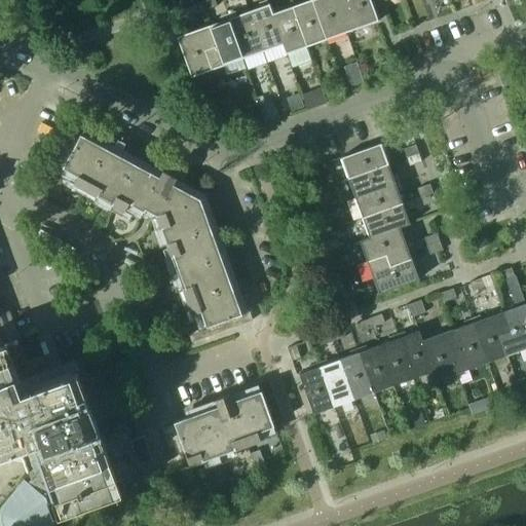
[(210,5),(207,0),(197,0),(194,2),(197,10),(210,5)]
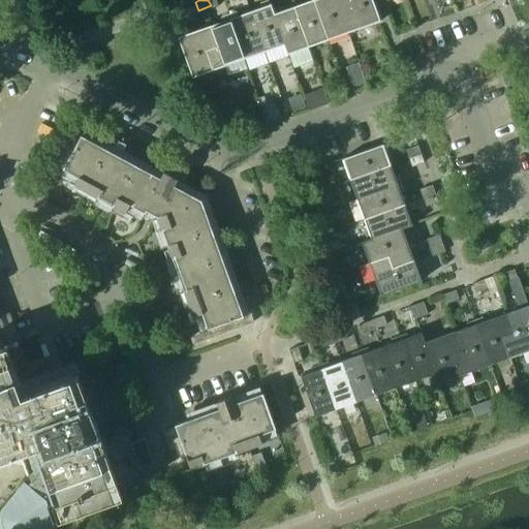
[(259,6),(249,9),(263,51),(283,43),(271,8),(272,8),(270,2),(268,3),(266,0),(261,0),(257,2),(259,6)]
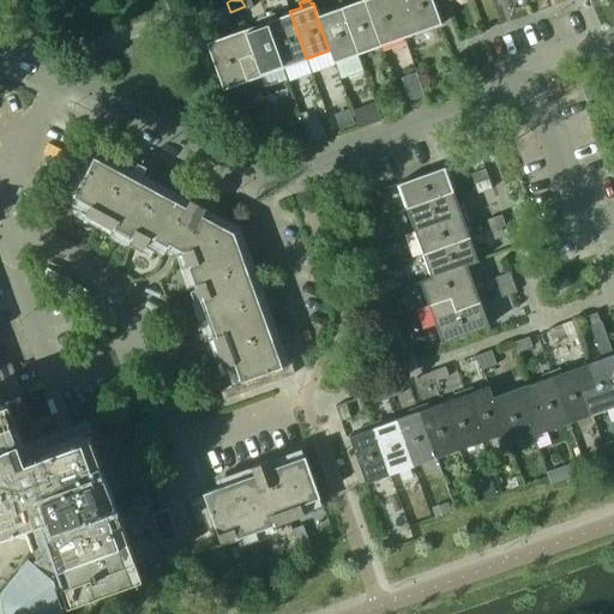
[(351,0),(353,1),(339,5),(356,54),(380,46),(362,0),(351,0)]
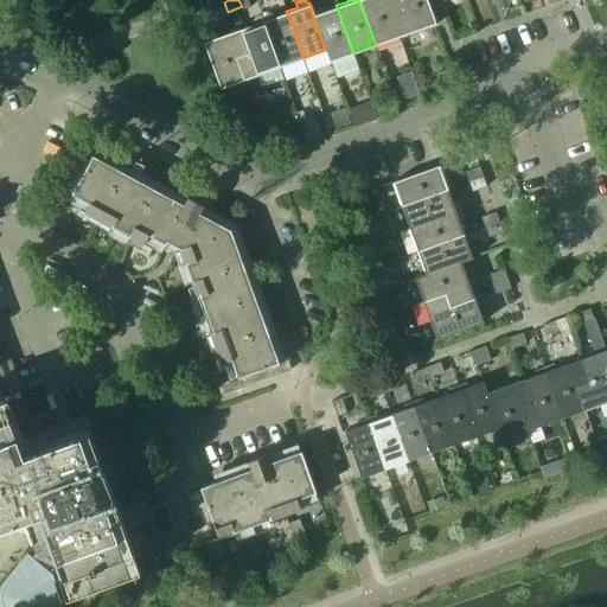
[(358,0),(376,45),(398,37),(390,14),(403,8),(400,0),(358,0)]
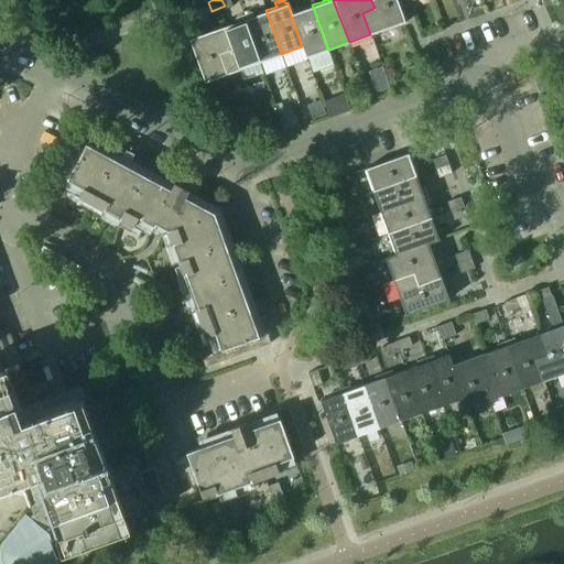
[(371,0),(375,8),(362,13),(370,34),(407,22),(398,0),(371,0)]
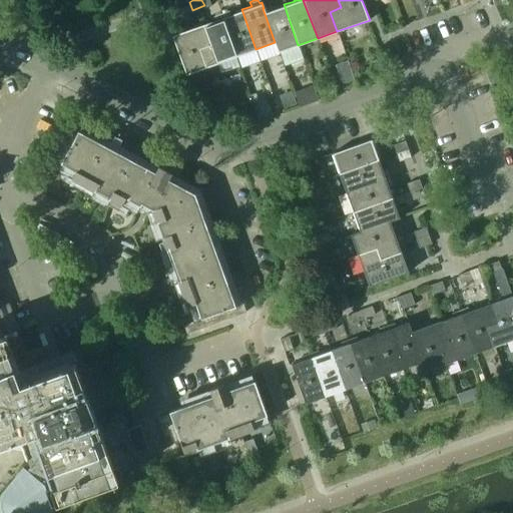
[(189,2),(177,6),(180,14),(192,10),(189,2)]
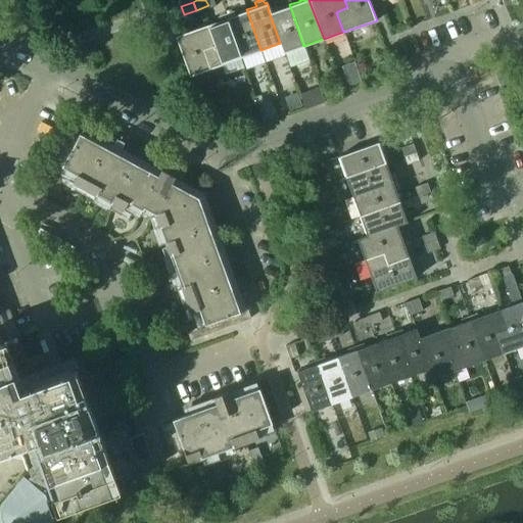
[(268,8),(280,43),(283,53),(303,46),(289,4),(278,8),(277,5),(269,8),(268,8)]
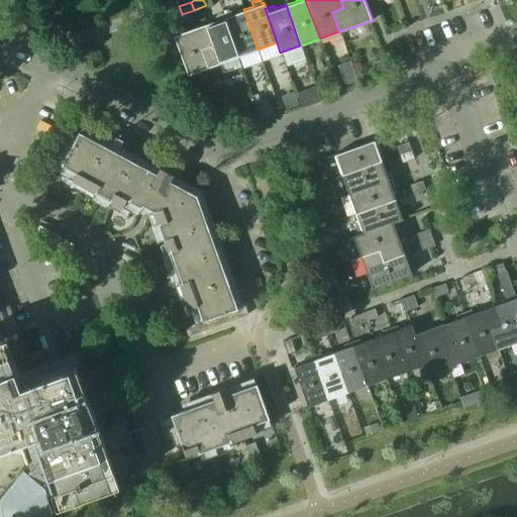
[(229,9),(222,12),(238,57),(257,49),(243,9),(231,13),(229,9)]
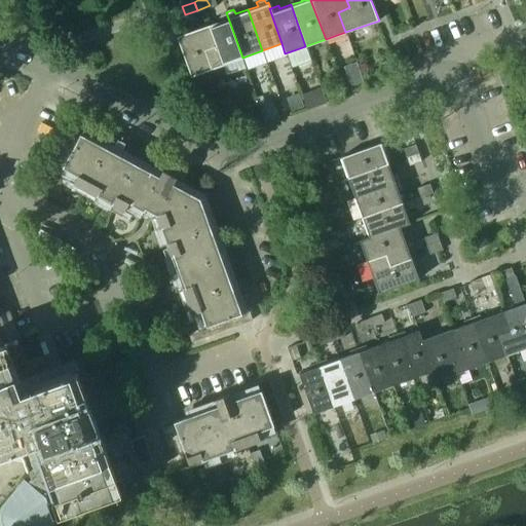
[(216,44),(203,48),(211,69),(242,58),(226,12),(218,15),(219,20),(208,24),(216,44)]
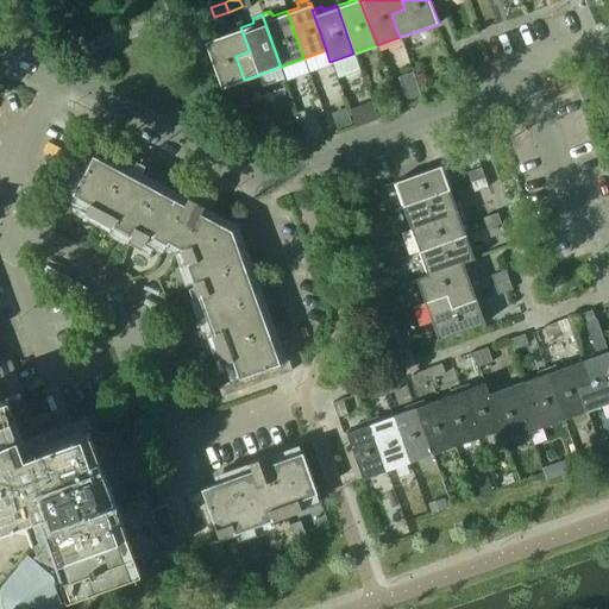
[(221,88),(244,80),(236,56),(250,51),(240,27),(214,37),(212,32),(203,35),(206,39),(203,39),(221,88)]
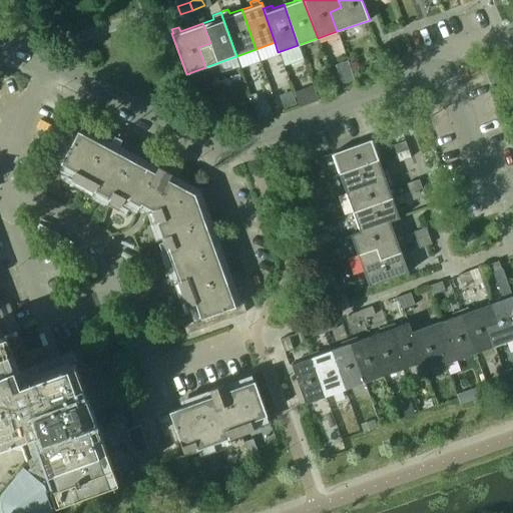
[(315,84),(307,87),(313,102),(320,99),(315,84)]
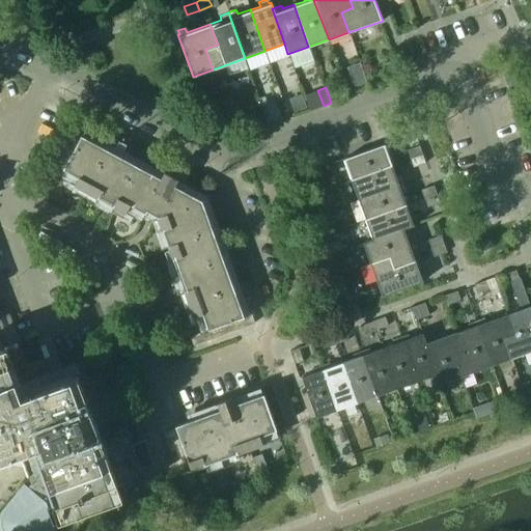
[(290,101),(295,112),(308,108),(304,96),(290,101)]
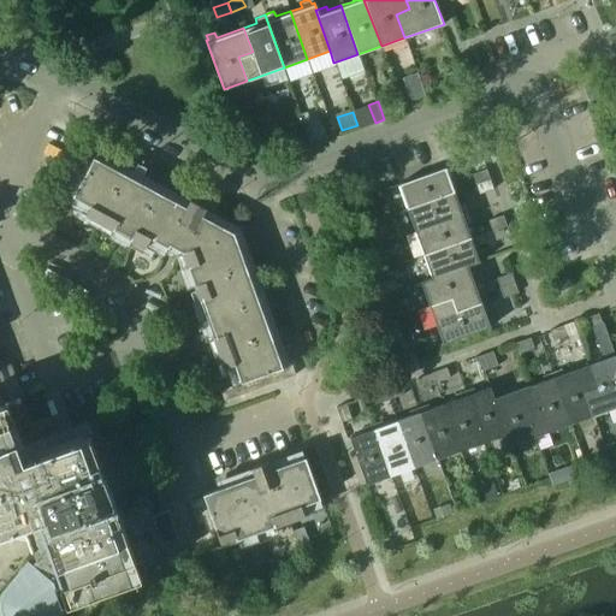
[(277,132),(273,125),(266,128),(268,135),(268,136),(277,132)]
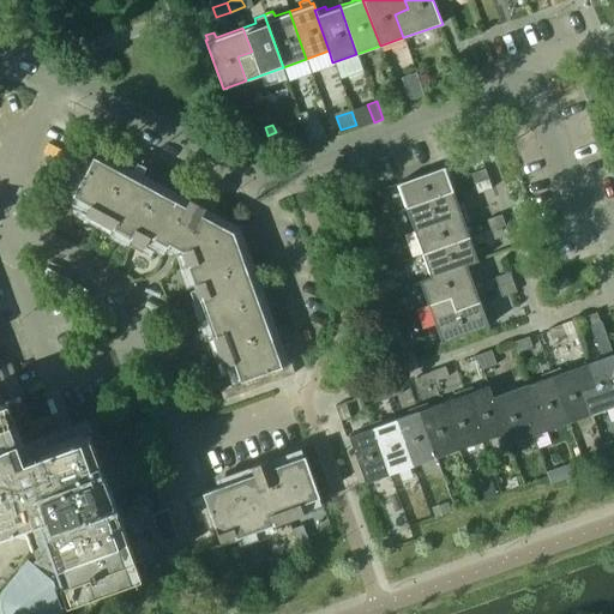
[(64,149),(71,152),(73,154),(80,140),(71,136),(64,149)]
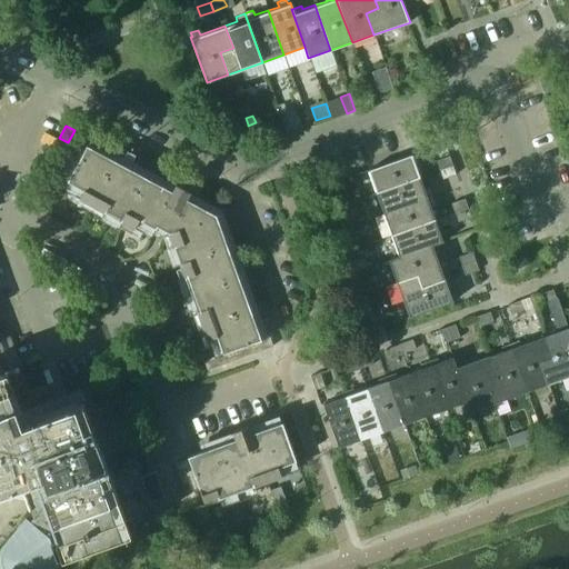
[(121,156),(127,147),(113,140),(109,149),(121,156)]
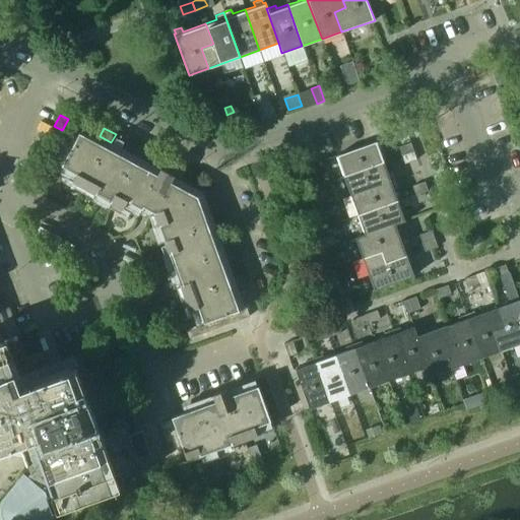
[(127,201),(143,209),(150,213),(154,212),(190,311),(198,308),(204,323),(187,329),(190,338),(250,316),(247,308),(240,311),(198,196),(197,196),(170,182),(174,175),(164,170),(159,176),(72,129),(48,174),(56,178),(62,166),(77,174),(73,181),(124,208),(127,201)]
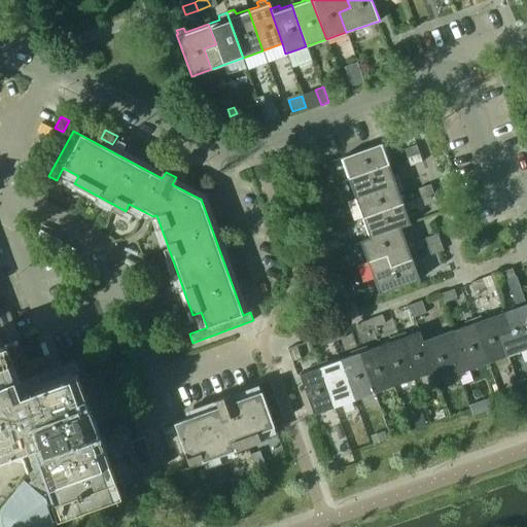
[(341,157),(348,178),(391,163),(387,151),(390,150),(388,143),(385,144),(384,142),(341,157)]
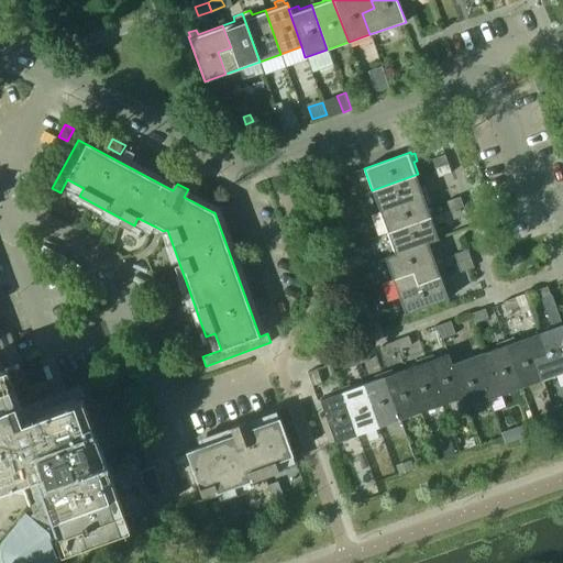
[(159,175),(164,166),(140,153),(135,162),(159,175)]
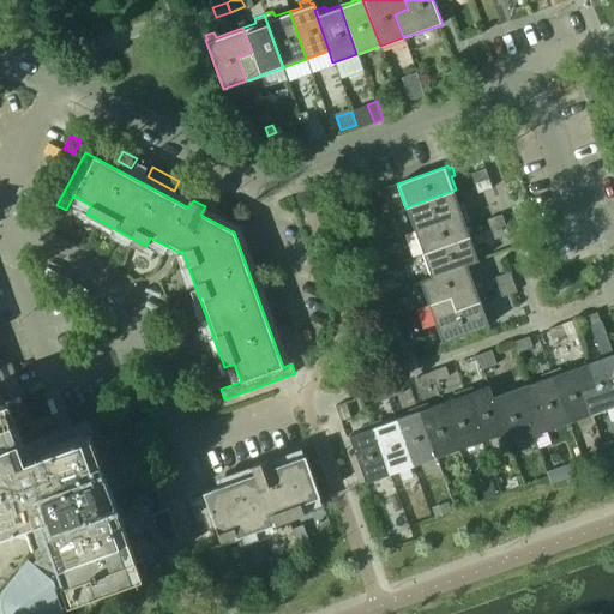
[(489,178),(486,167),(470,172),(475,182),(489,178)]
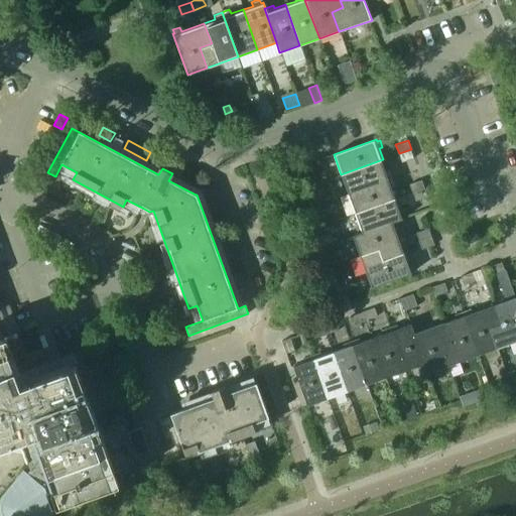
[(399,153),(402,162),(414,158),(411,149),(399,153)]
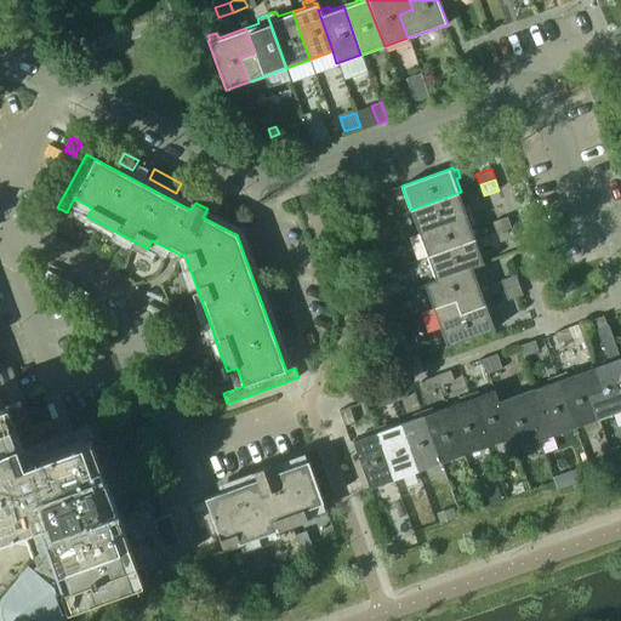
[(461,192),(410,210),(419,233),(473,215),(469,205),(466,206),(461,192)]
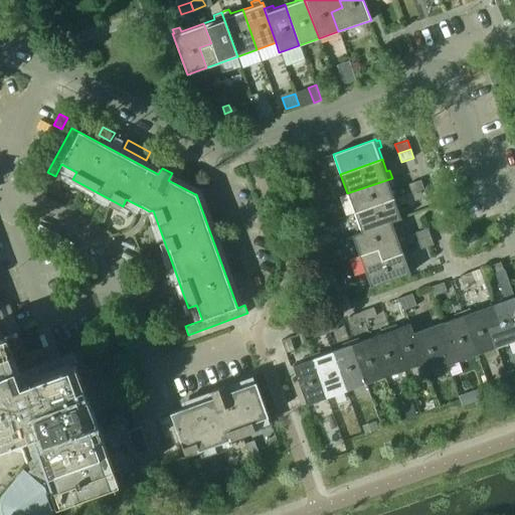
[(354,212),(396,198),(391,186),(394,185),(392,178),(347,193),(354,212)]
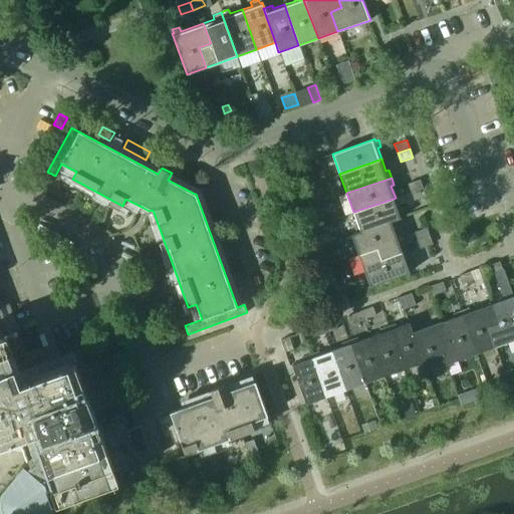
[(424,188),(421,180),(409,184),(412,193),(424,188)]
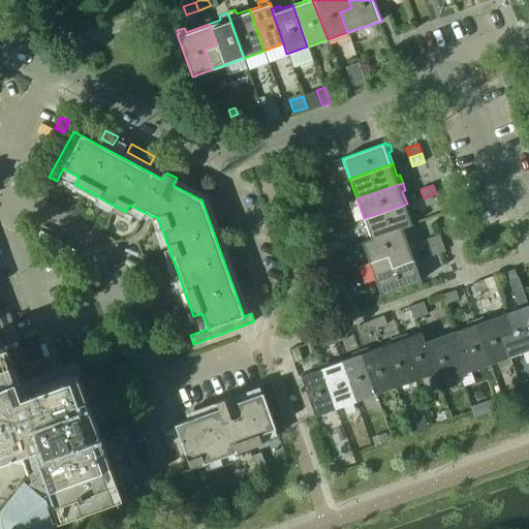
[(219,191),(207,195),(216,220),(228,216),(219,191)]
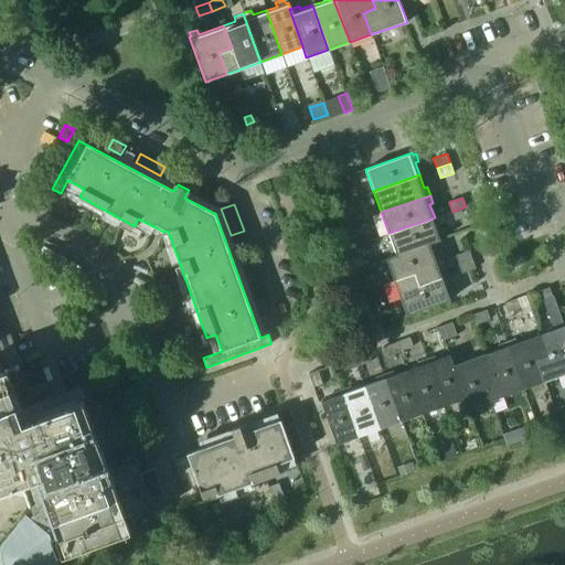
[(452,212),(456,221),(469,216),(466,206),(452,212)]
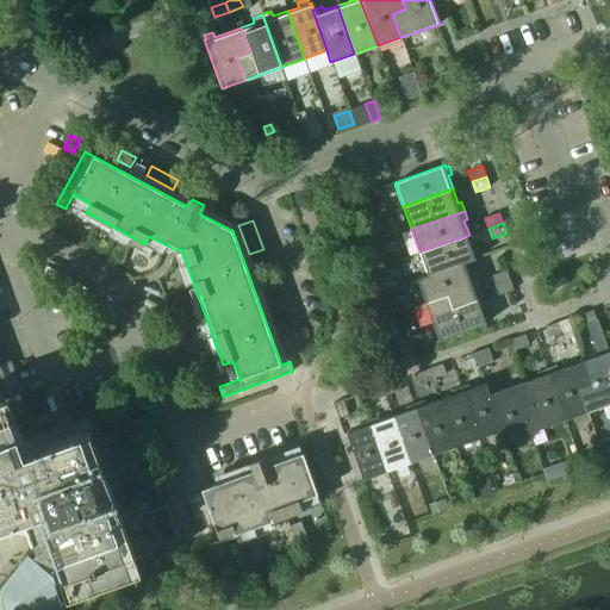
[(360,232),(352,235),(355,244),(363,242),(360,232)]
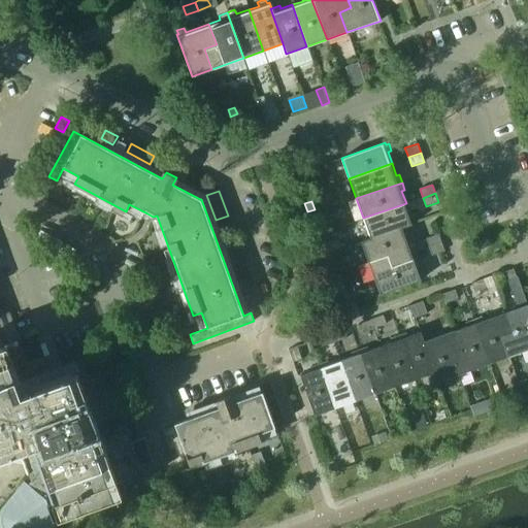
[(406,226),(406,227),(414,224),(414,221),(416,220),(414,212),(409,213),(406,203),(363,218),(370,237),(370,238),(406,226)]
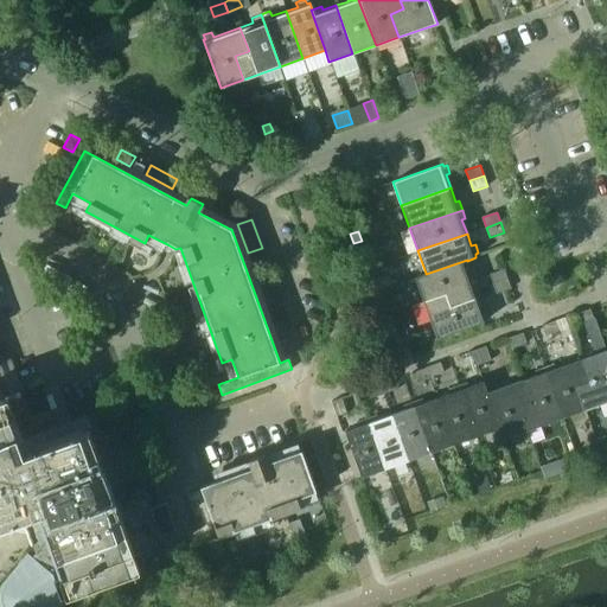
[(415,278),(423,301),(446,293),(451,306),(475,298),(466,269),(470,268),(467,261),(467,260),(426,274),(426,273),(415,278)]
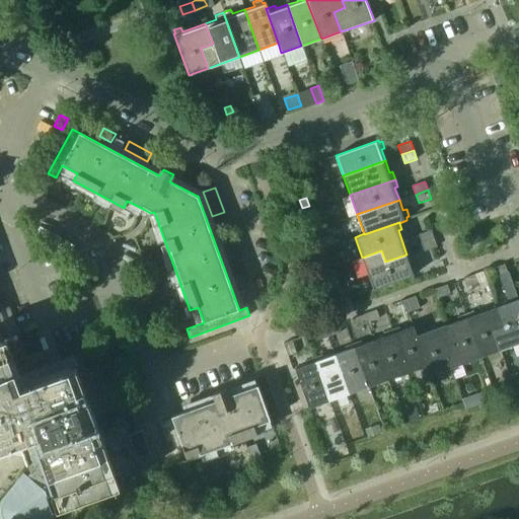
[(434,238),(431,229),(419,234),(422,242),(434,238)]
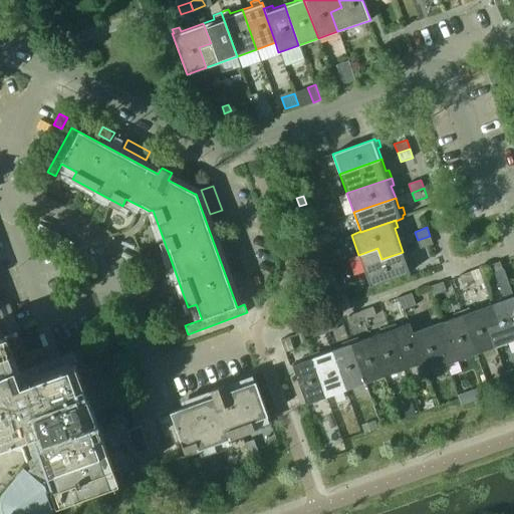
[(239,256),(230,232),(218,236),(227,261),(239,256)]
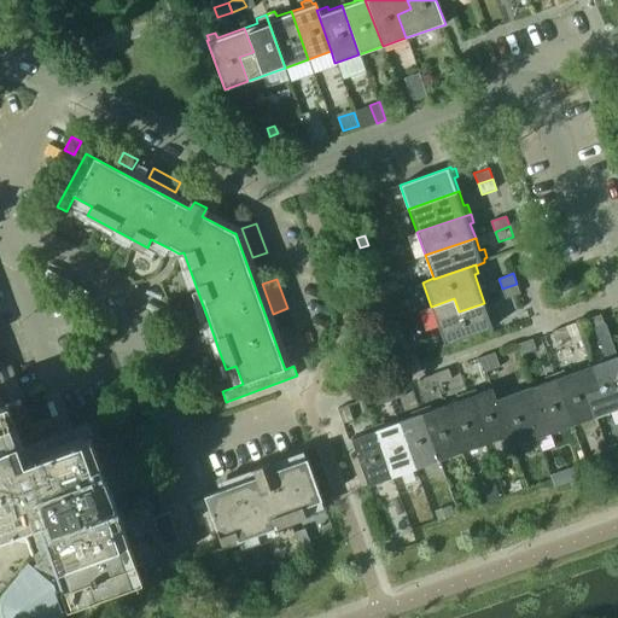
[(502,289),(506,298),(520,293),(517,284),(502,289)]
